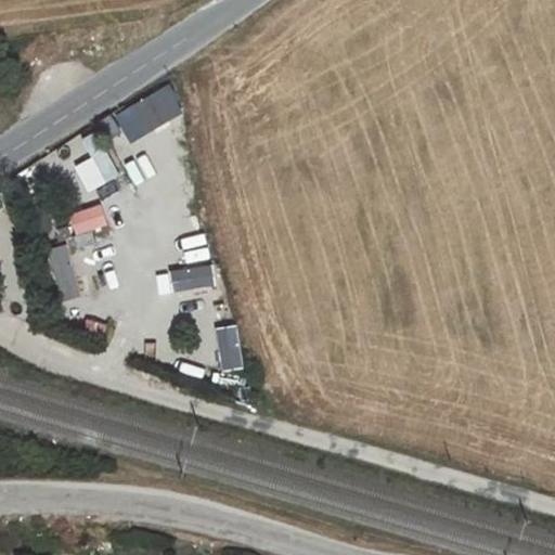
[(158,89),(114,116),(130,142),(175,115),(158,89)]
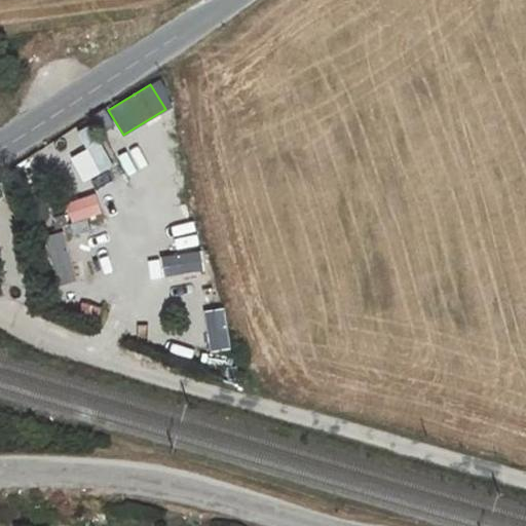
[(100,136),(55,160),(70,186),(114,161),(100,136)]
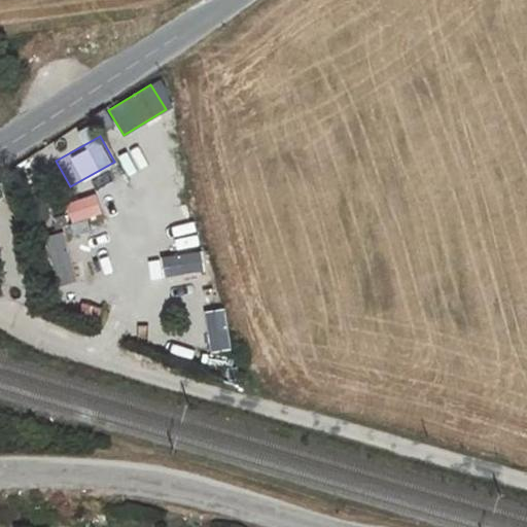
[(51,288),(77,282),(65,232),(39,238),(51,288)]
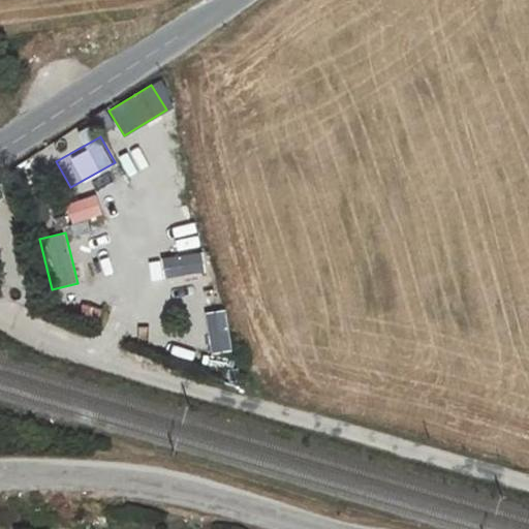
[(172,275),(203,273),(200,252),(169,254),(172,275)]
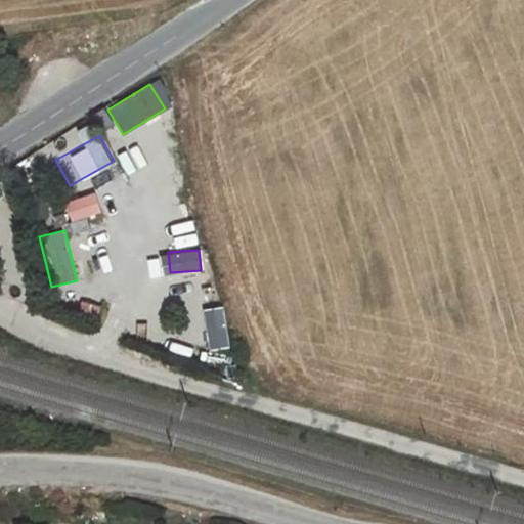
[(211,301),(184,304),(187,325),(214,322),(211,301)]
